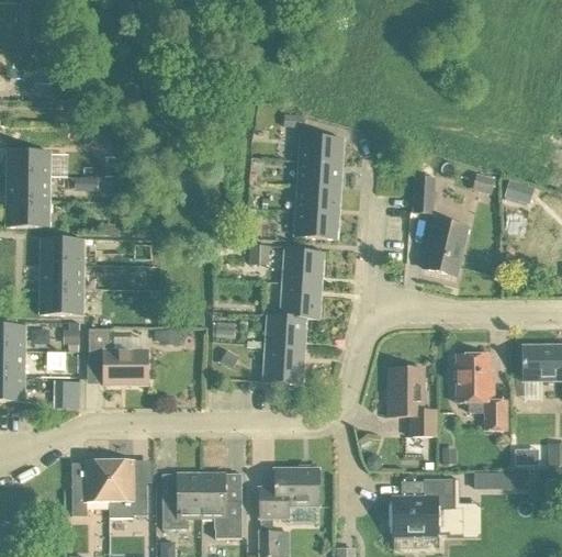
[(287,117),(285,127),(303,129),(303,117),(287,117)]
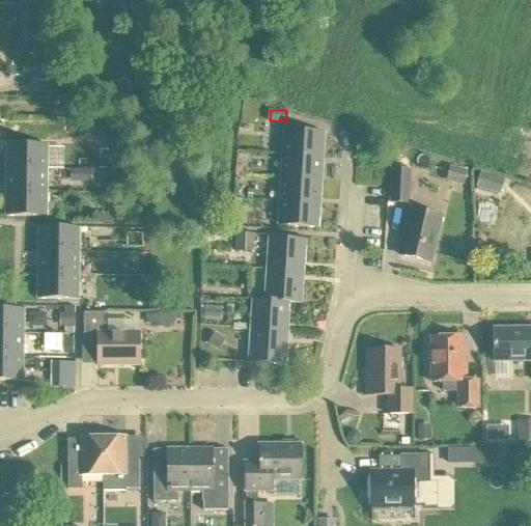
[(282,150),(323,154),(325,130),(284,128),(282,150)]
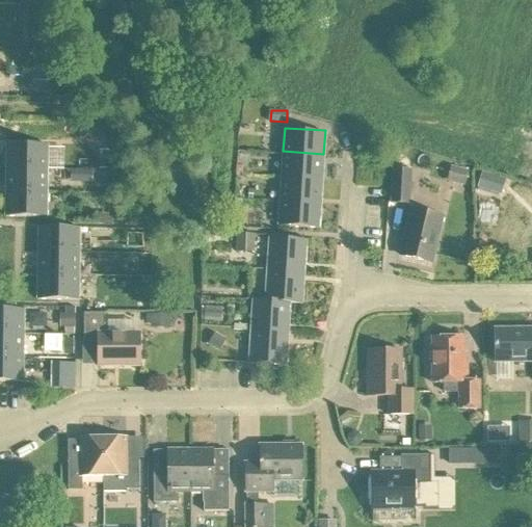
[(6,141),(6,166),(47,167),(48,142),(6,141)]
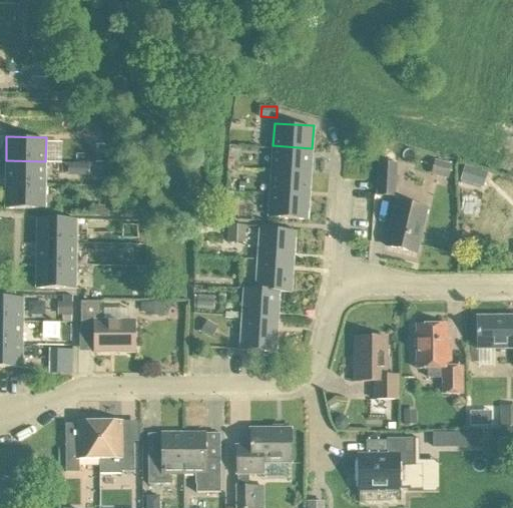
[(273,145),(272,168),(311,171),(312,148),(273,145)]
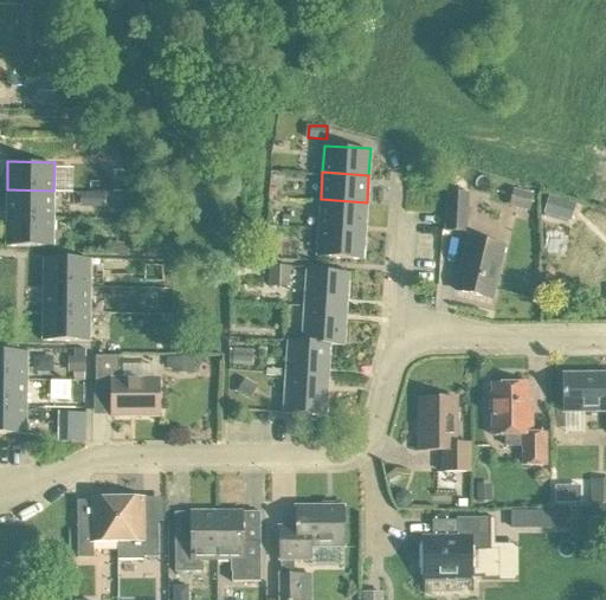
[(514,187),(510,199),(532,205),(535,193),(514,187)]
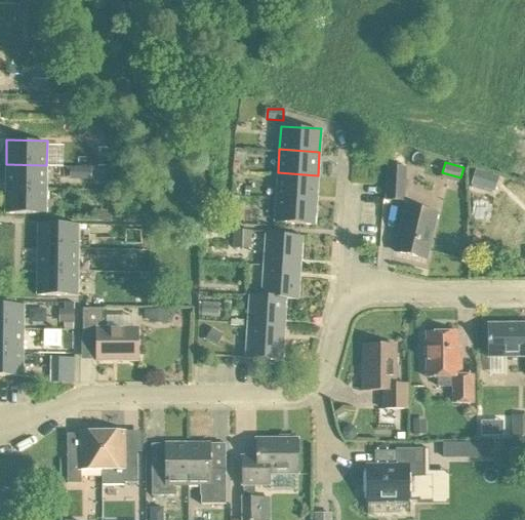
[(404,199),(406,164),(386,163),(385,198),(404,199)]
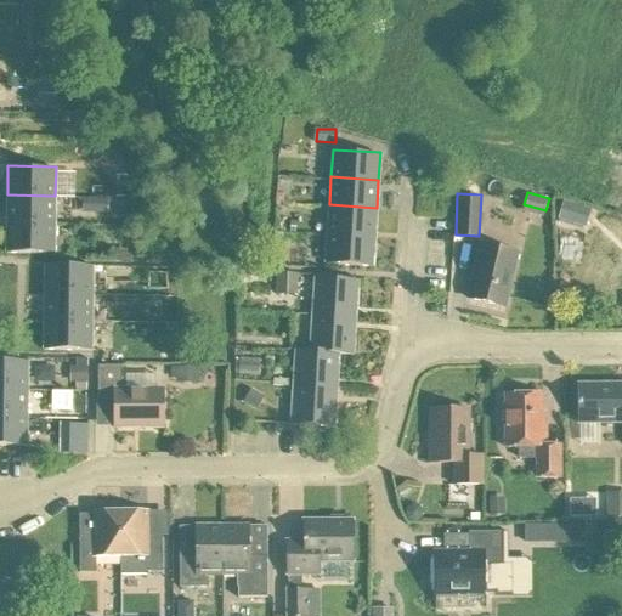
[(7,195),(7,224),(55,225),(55,196),(7,195)]
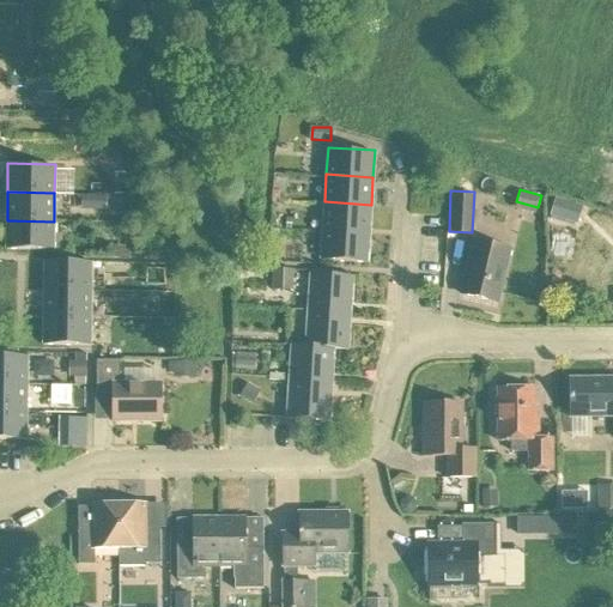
[(581,204),(554,195),(548,213),(575,222),(581,204)]
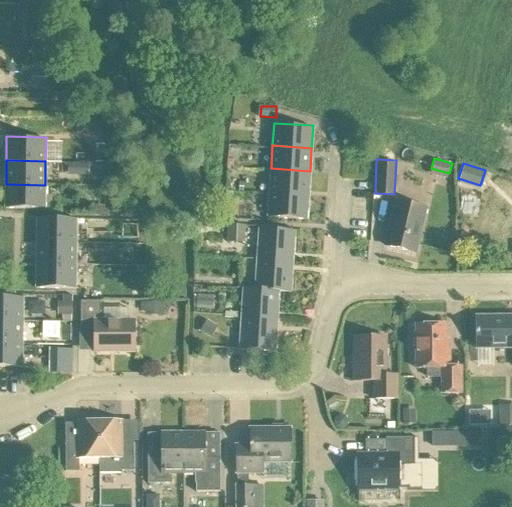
[(271,168),(269,191),(308,194),(310,171),(271,168)]
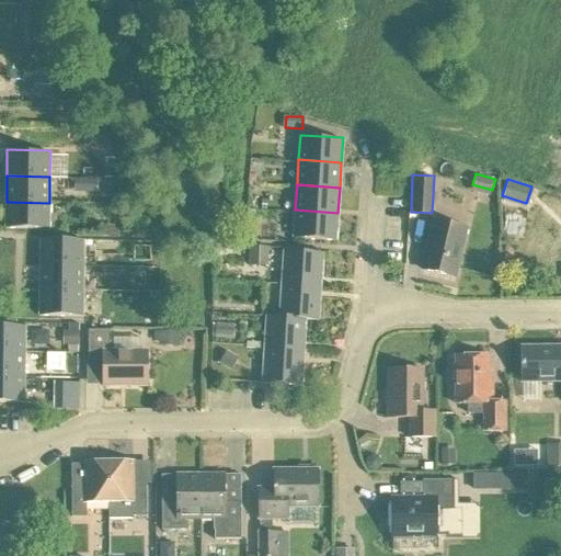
[(7,202),(6,225),(49,226),(49,203),(7,202)]
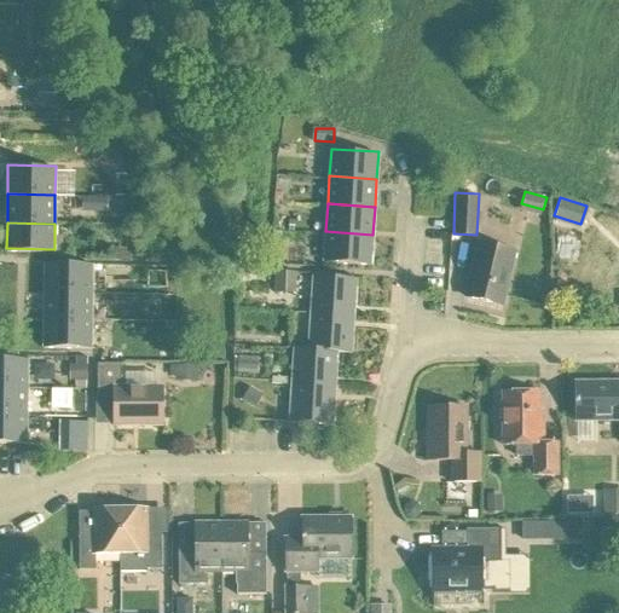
[(325,231),(324,259),(371,262),(372,235),(325,231)]
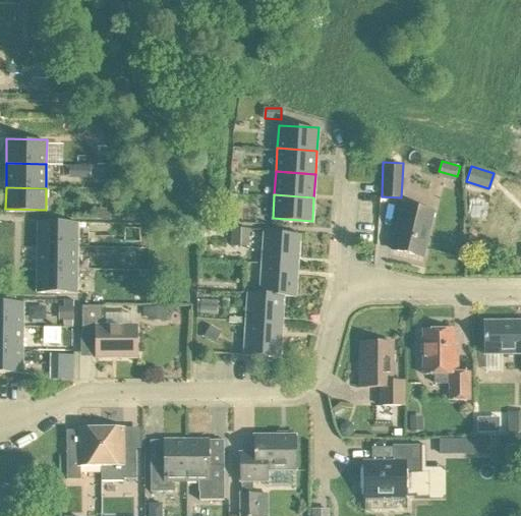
[(394,247),(421,254),(424,239),(426,239),(433,209),(403,202),(398,222),(399,222),(394,247)]
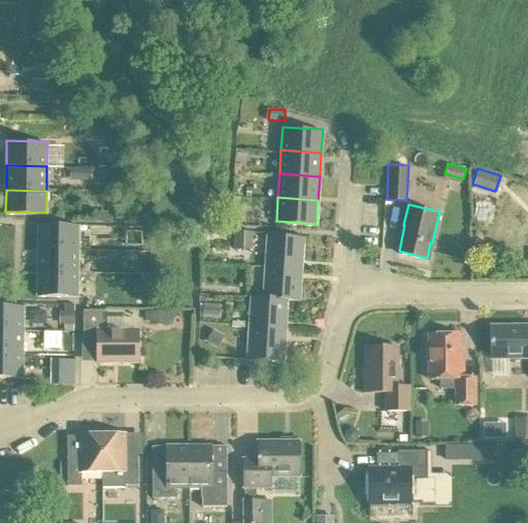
[(38,223),(38,248),(78,248),(78,223),(38,223)]
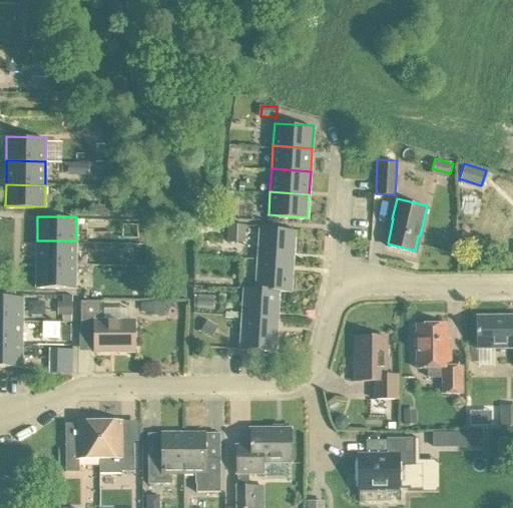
[(229,225),(229,241),(246,241),(246,226),(229,225)]
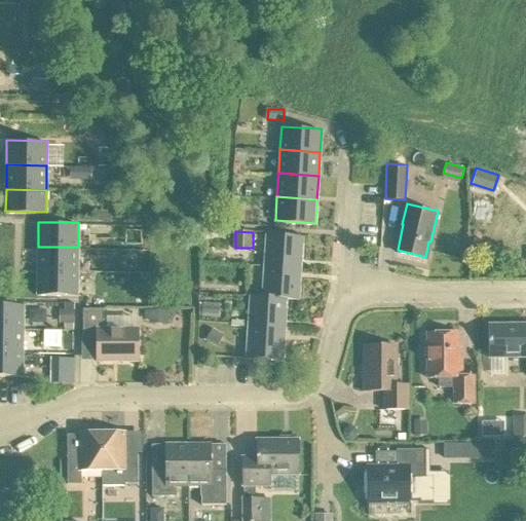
[(265,263),(300,265),(302,234),(266,232),(265,263)]
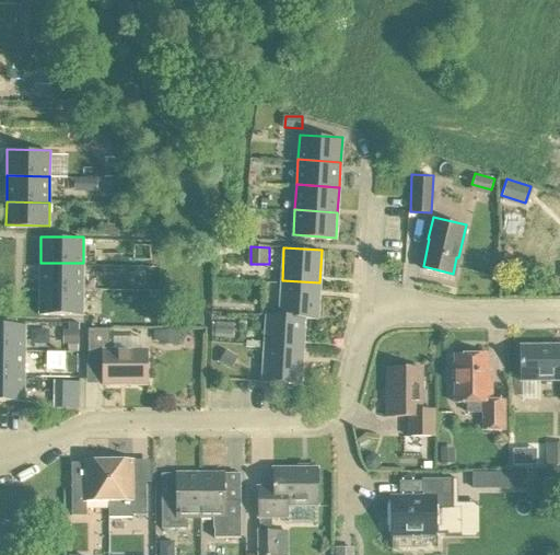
[(39,289),(83,289),(83,263),(41,263),(39,289)]
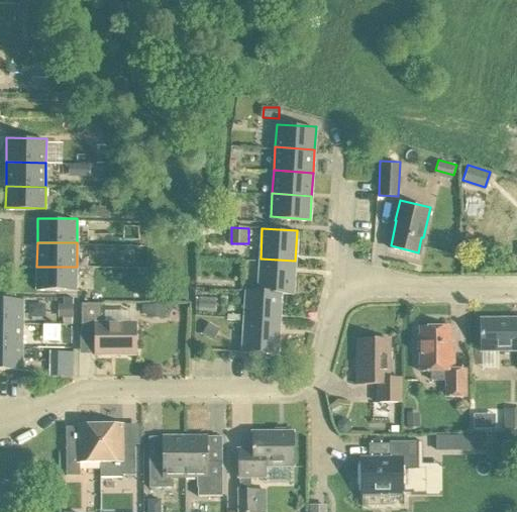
[(261,259),(259,289),(281,291),(293,292),(295,261),(261,259)]
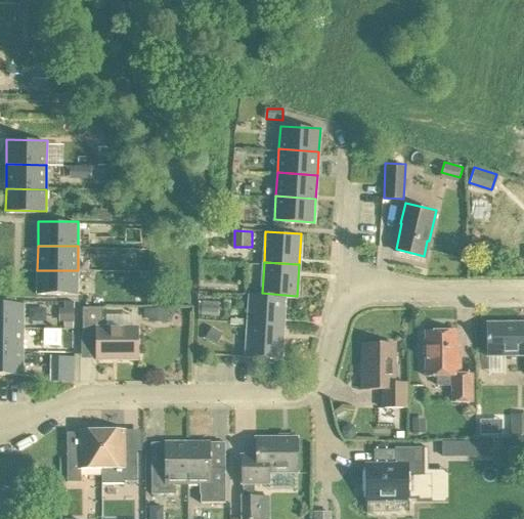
[(37,270),(37,292),(77,293),(78,270),(37,270)]
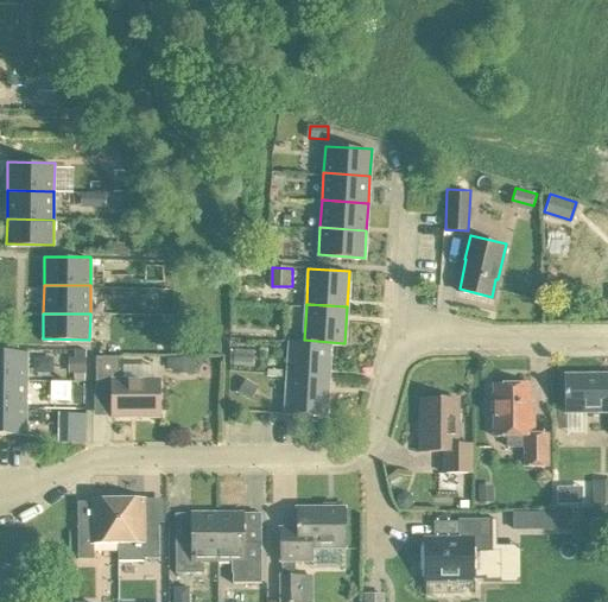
[(330,342),(304,340),(290,340),(287,375),(329,378),(330,342)]
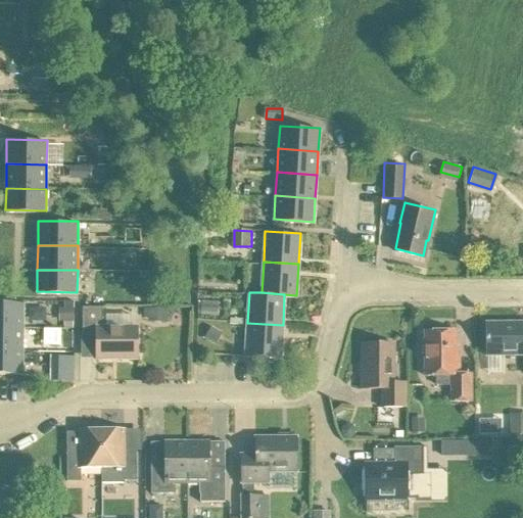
[(0,325),(24,326),(24,301),(0,300),(0,325)]
